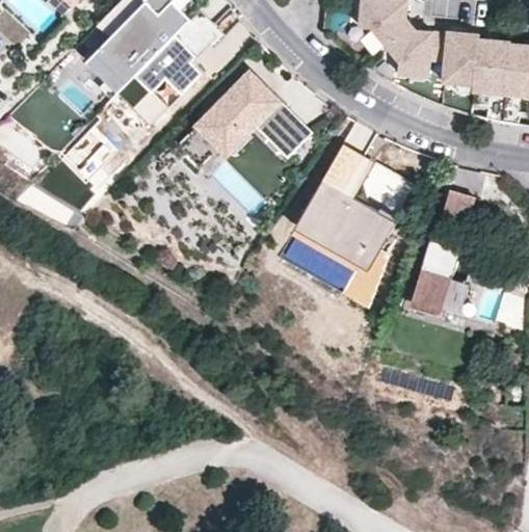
[(46,0),(45,2),(60,16),(74,0),(46,0)]
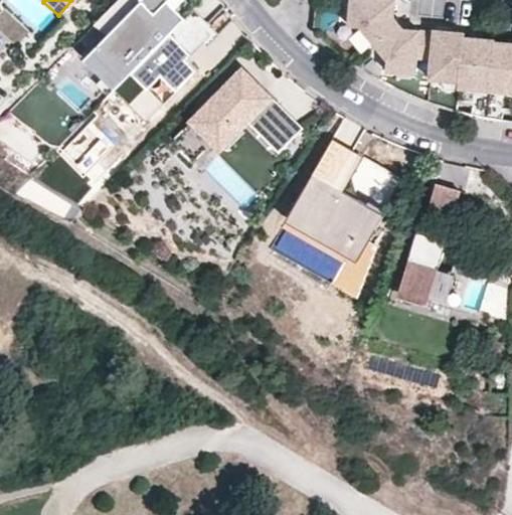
[(113,89),(183,17),(166,0),(165,0),(115,0),(93,23),(106,36),(80,61),(93,72),(88,76),(107,95),(113,89)]
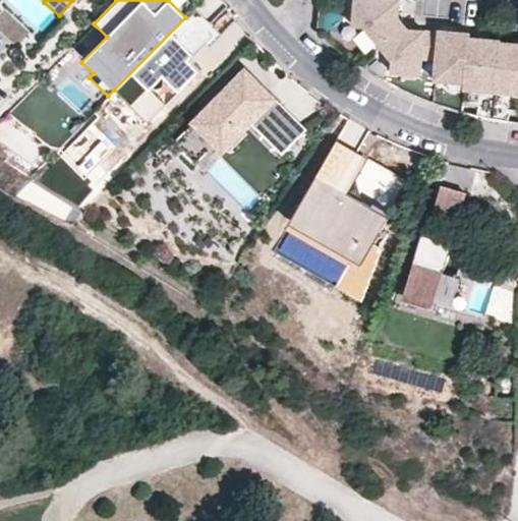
[(517,52),(512,52),(512,45),(497,44),(498,41),(466,40),(467,35),(451,34),(450,40),(435,39),(436,34),(404,31),(395,18),(396,0),(353,0),(351,25),(363,26),(390,58),(389,68),(419,71),(420,56),(435,57),(433,76),(448,78),(445,107),(460,112),(462,85),(478,87),(476,116),(491,119),(506,121),(508,90),(517,90),(517,52)]
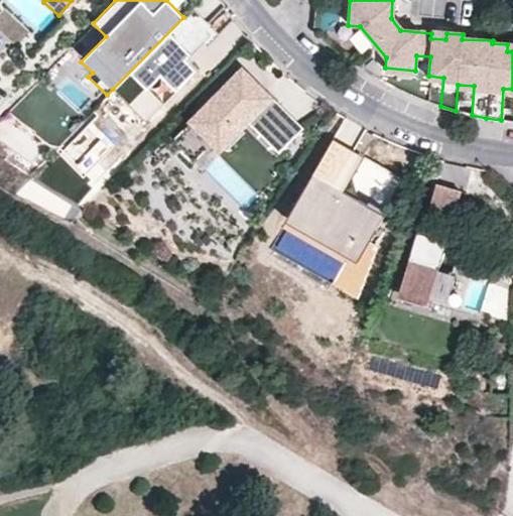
[(209,35),(187,14),(183,17),(113,89),(145,121),(162,104),(147,89),(159,76),(174,91),(196,71),(184,59),(209,35)]
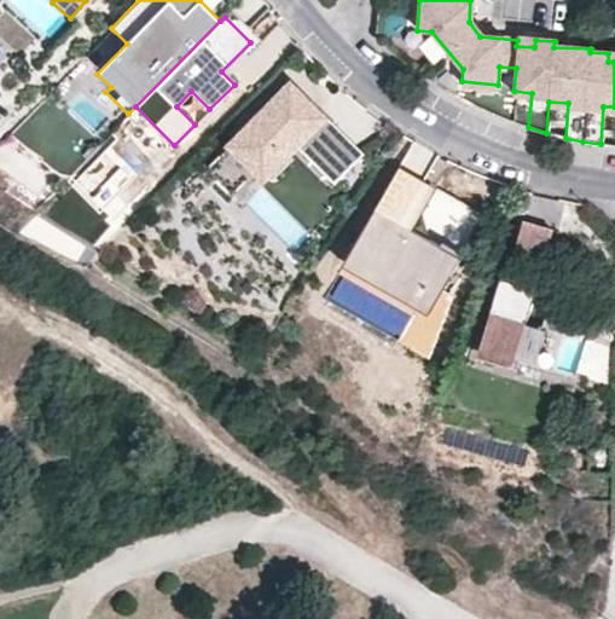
[(325,126),(311,111),(314,108),(289,82),(232,139),(259,166),(270,154),(280,143),(291,152),(297,146),(299,143),(335,179),(360,154),(329,122),(325,126)]
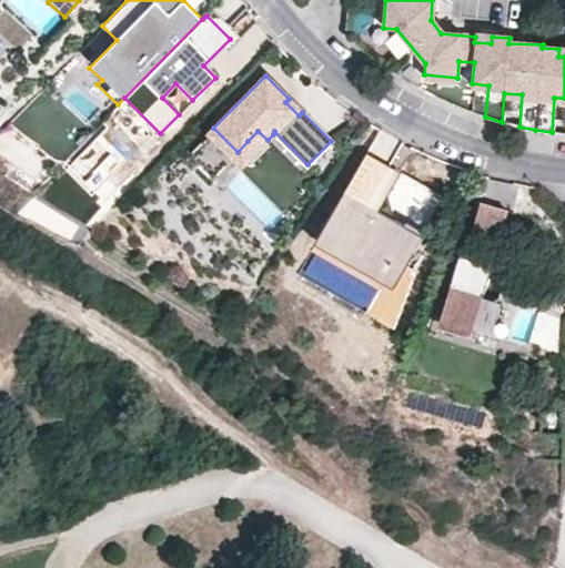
[(212,176),(238,152),(213,128),(189,153),(212,176)]
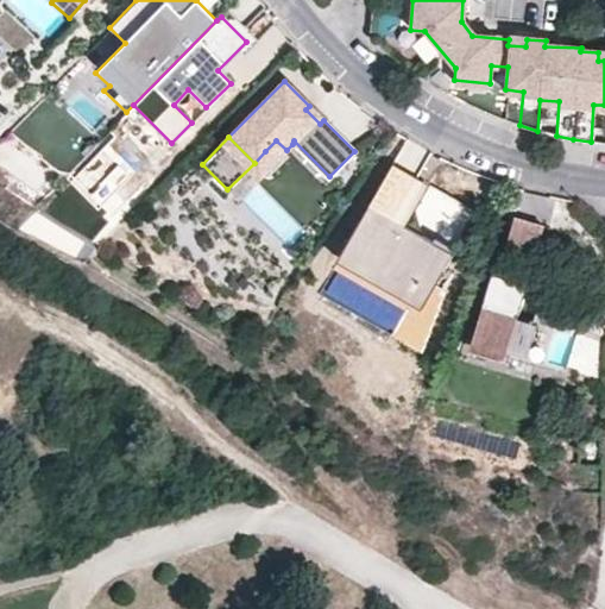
[(275,162),(287,150),(276,140),(265,151),(275,162)]
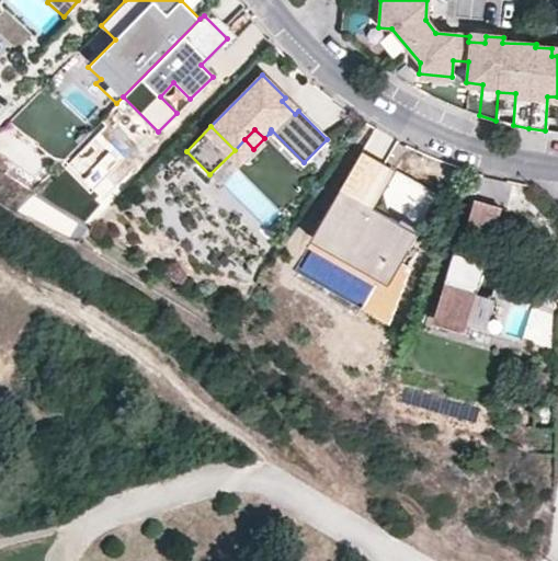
[(393,274),(416,233),(361,202),(373,181),(350,168),(315,229),(393,274)]
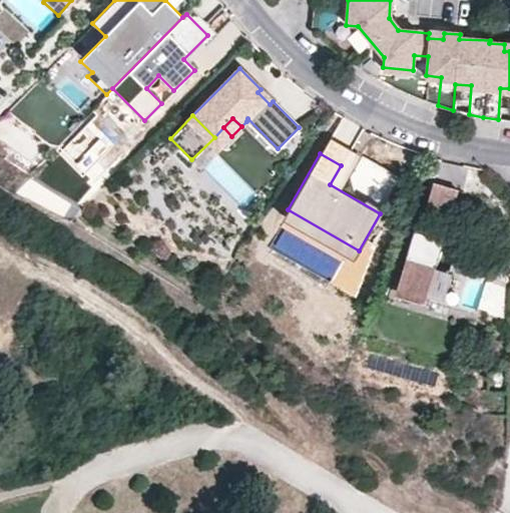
[(449,219),(457,190),(433,182),(424,212),(449,219)]
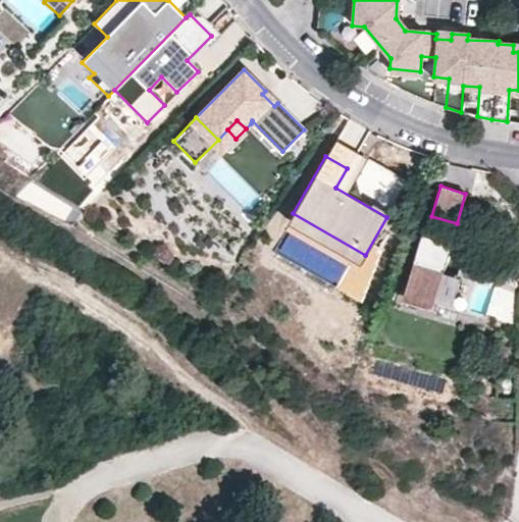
[(365,255),(293,213),(289,220),(361,261),(365,255)]
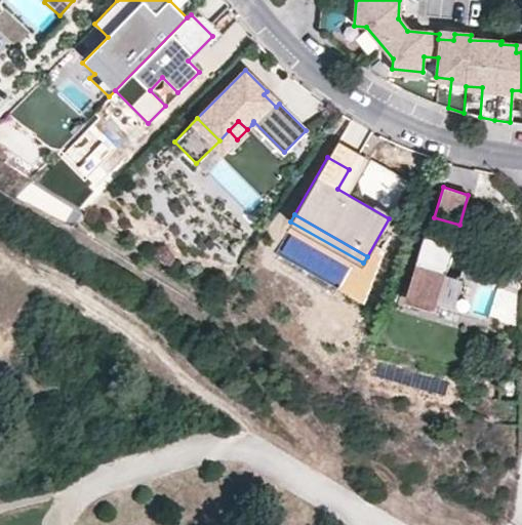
[(470,309),(477,283),(444,274),(451,249),(423,240),(412,274),(417,276),(412,295),(436,303),(437,298),(470,309)]
